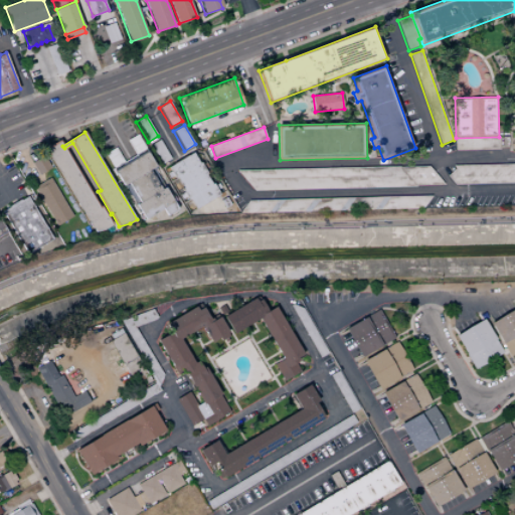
[(456,138),(457,151),(501,150),(501,137),(499,137),(456,138)]
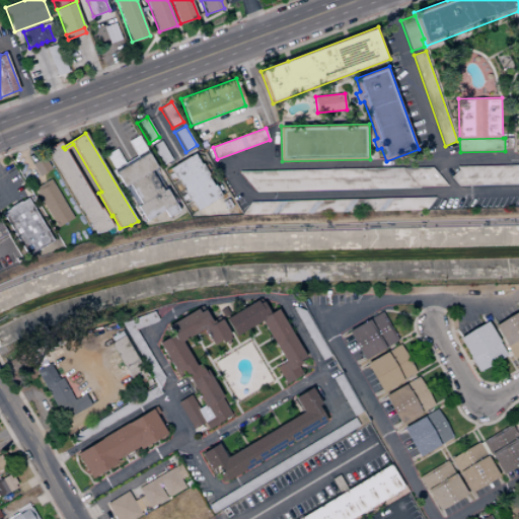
[(161,140),(173,160),(170,162),(171,163),(166,166),(165,165),(162,166),(151,146),(161,140)]
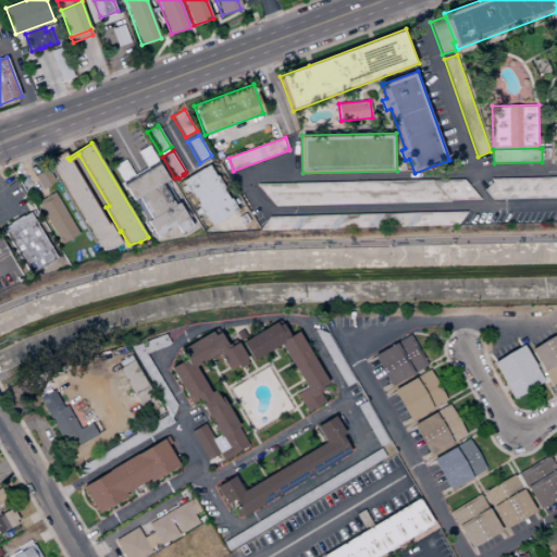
[(122,244),(110,224),(108,225),(81,180),(70,160),(67,158),(65,152),(48,162),(99,252),(113,249),(122,244)]
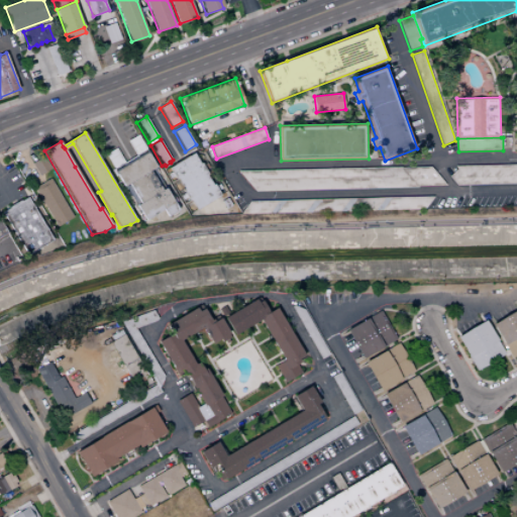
[(114,172),(146,151),(156,167),(149,170),(162,190),(139,203),(127,183),(123,186),(114,172)]
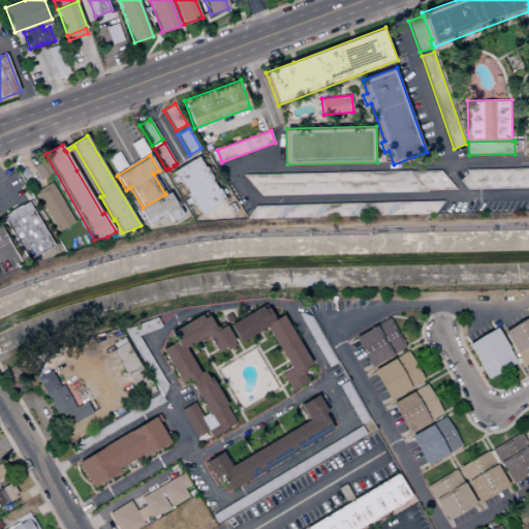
[(197,156),(204,167),(206,166),(213,178),(211,179),(217,189),(218,188),(225,199),(200,214),(194,203),(192,204),(173,170),(197,156)]
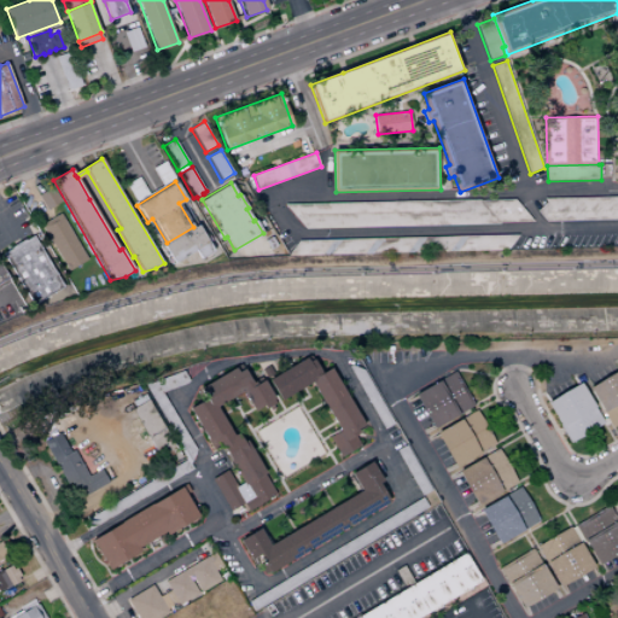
[(38,194),(52,186),(62,200),(46,210),(38,194)]
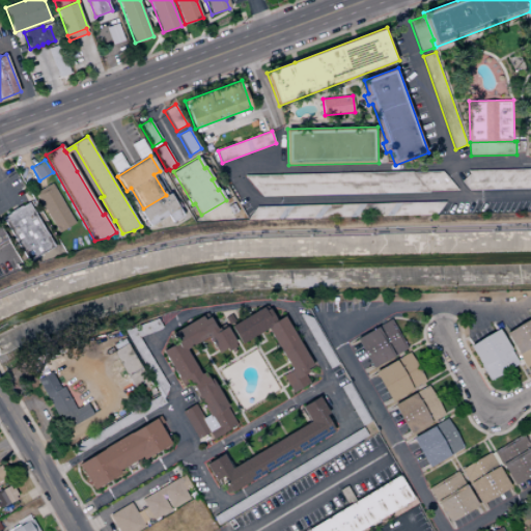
[(463,182),(471,174),(468,170),(530,168),(530,189),(470,191),(463,182)]
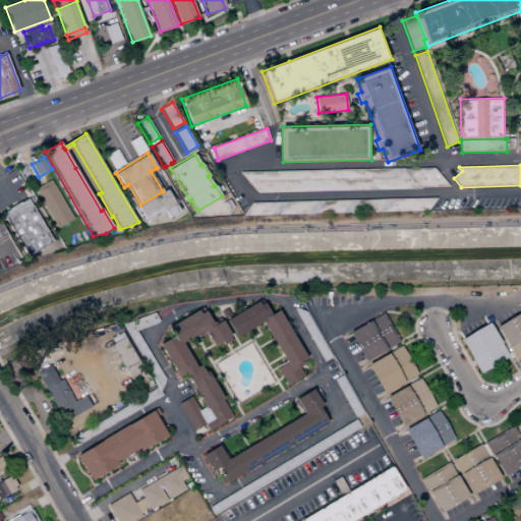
[(240,172),(405,168),(405,169),(421,187),(422,188),(257,193),(240,172)]
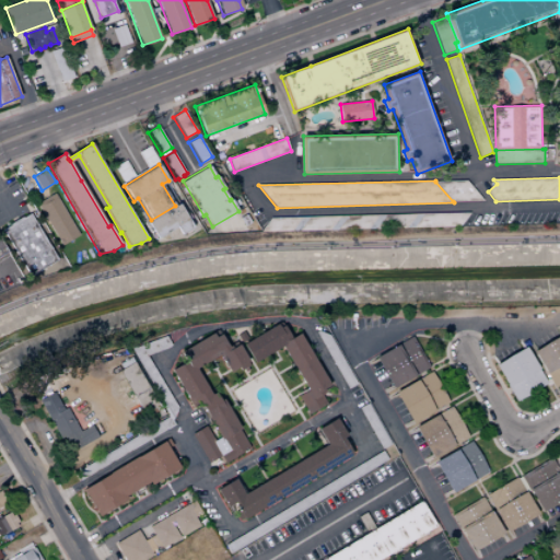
[(435,182),(467,181),(483,200),(453,201),(435,182)]
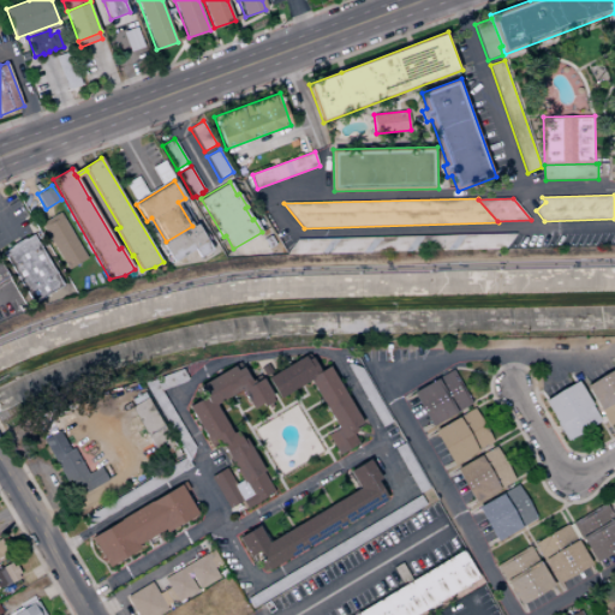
[(40,224),(60,212),(88,258),(67,270),(40,224)]
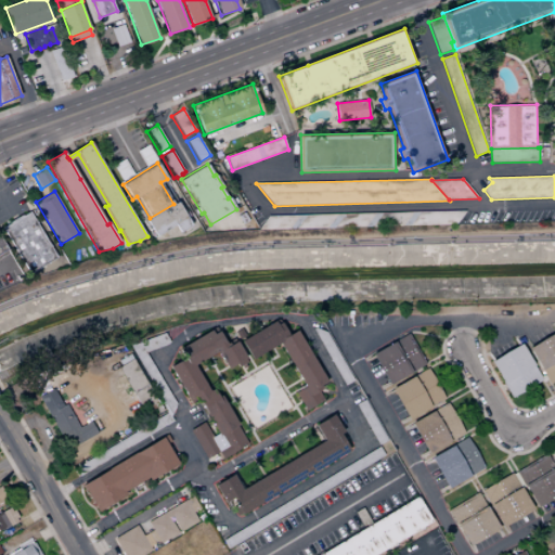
[(173,204),(177,202),(191,224),(179,232),(175,224),(155,235),(146,220),(150,218),(173,204)]
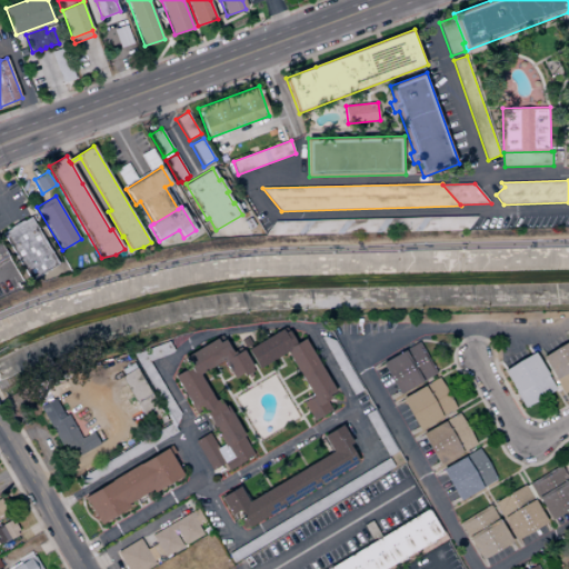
[(1,233),(31,216),(59,265),(30,281),(1,233)]
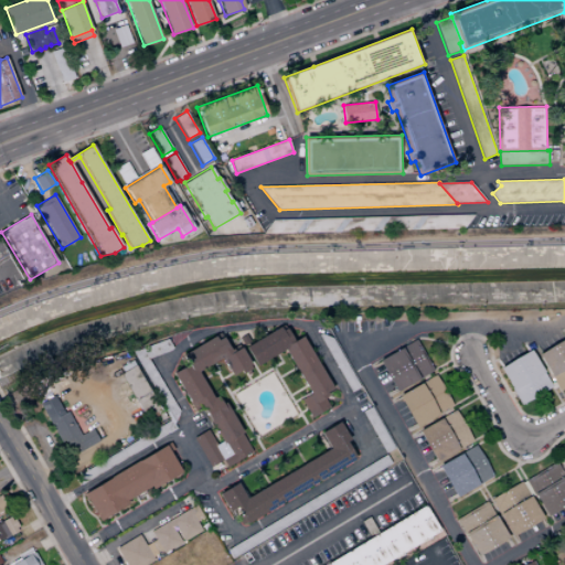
[(409,216),(475,214),(466,228),(405,231),(409,216)]
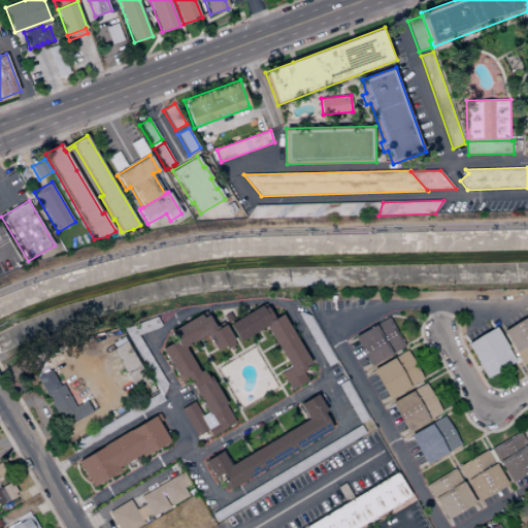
[(383,202),(378,216),(245,219),(256,205),(383,202)]
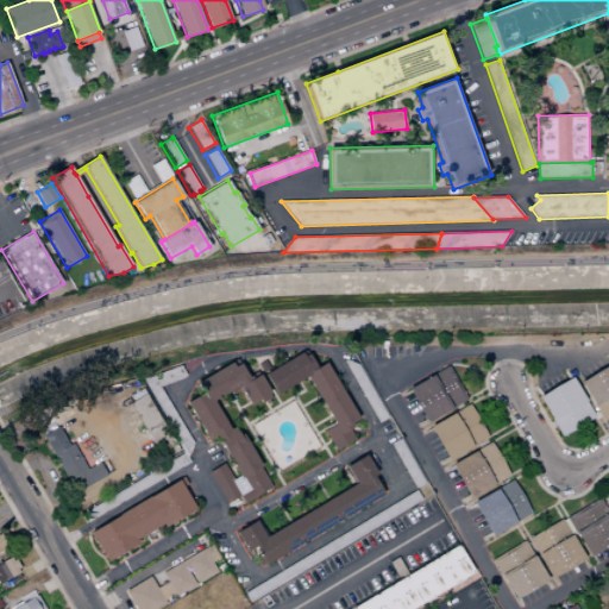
[(0,258),(10,275),(0,281),(0,258)]
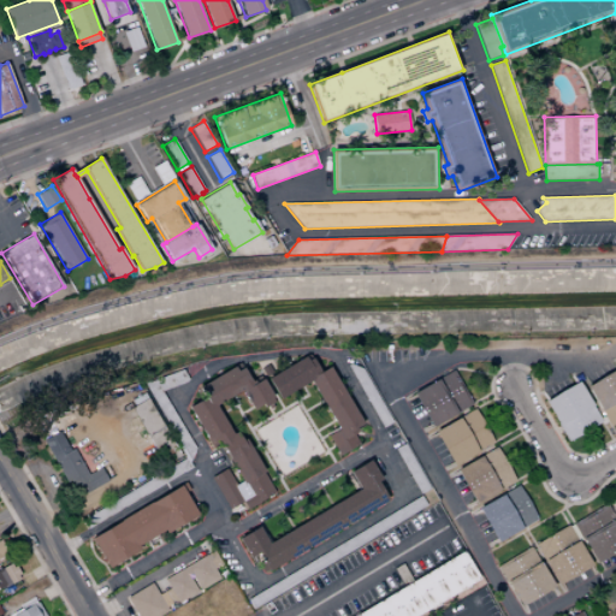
[(268,379),(282,400),(302,388),(311,381),(323,401),(333,420),(338,428),(339,430),(329,437),(333,446),(339,456),(360,444),(355,436),(360,432),(357,428),(365,424),(331,367),(321,373),(313,359),(308,361),(306,356),(268,379)]
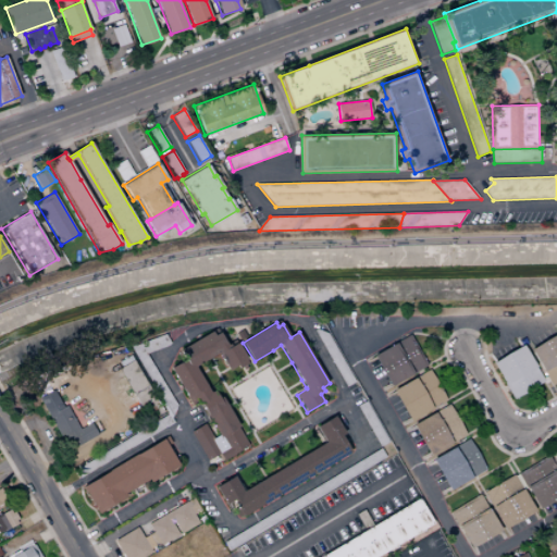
[(196,368),(189,367),(186,360),(181,351),(212,332),(215,336),(220,333),(230,348),(238,343),(248,360),(230,371),(227,368),(219,354),(211,359),(196,368)]
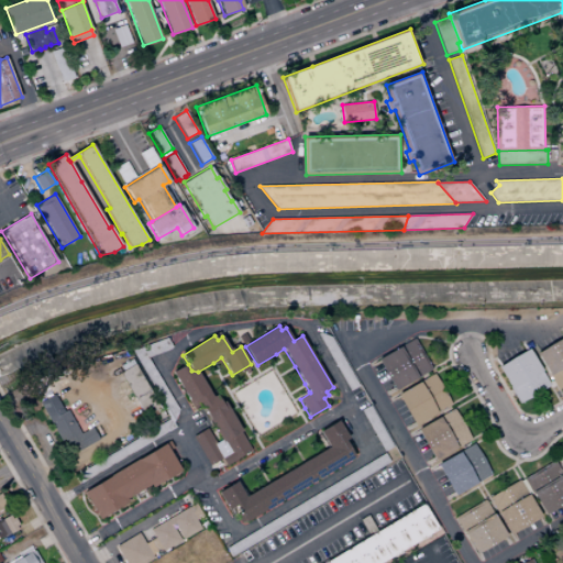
[(173,423),(179,410),(148,357),(170,350),(173,348),(167,338),(132,351),(165,408),(164,409),(168,418),(169,419),(170,419),(173,423)]
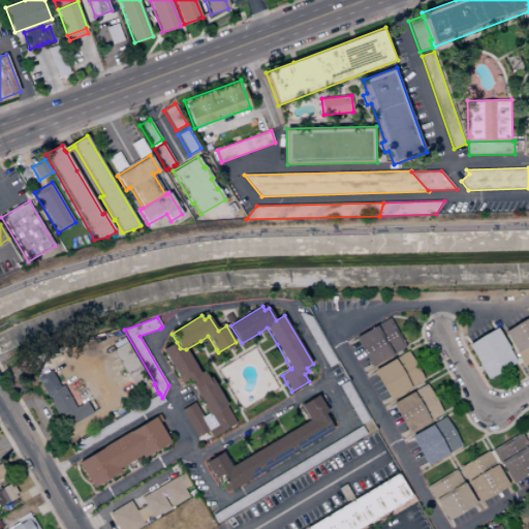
[(390,317),(406,347),(372,367),(355,337),(390,317)]
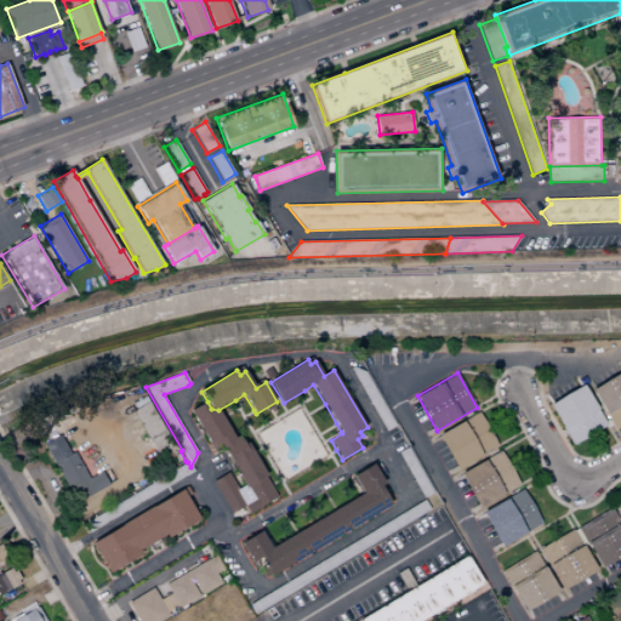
[(593,391),(620,374),(620,427),(616,431),(593,391)]
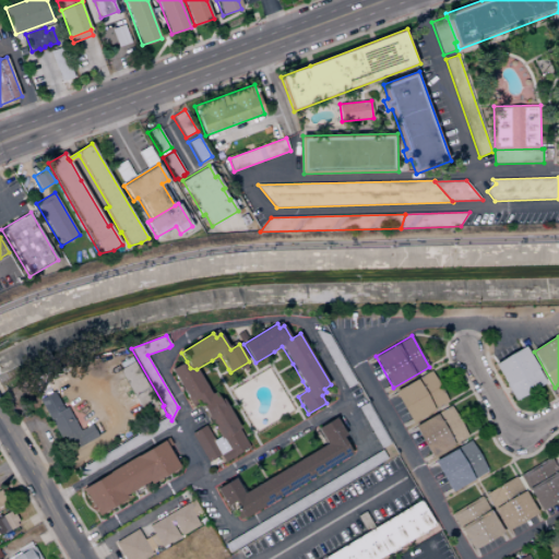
[(496,366),(525,347),(547,383),(516,401),(496,366)]
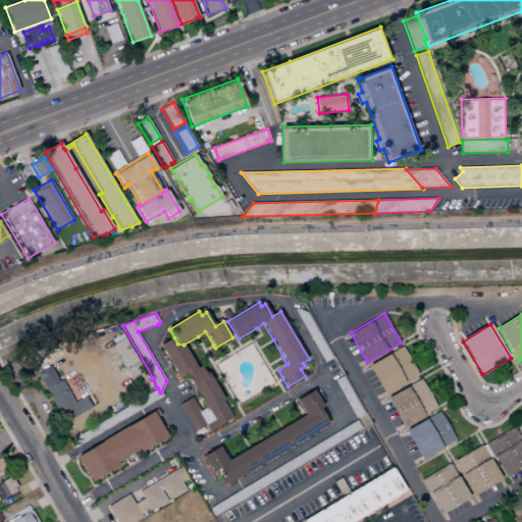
[(111,346),(125,337),(154,386),(140,395),(111,346)]
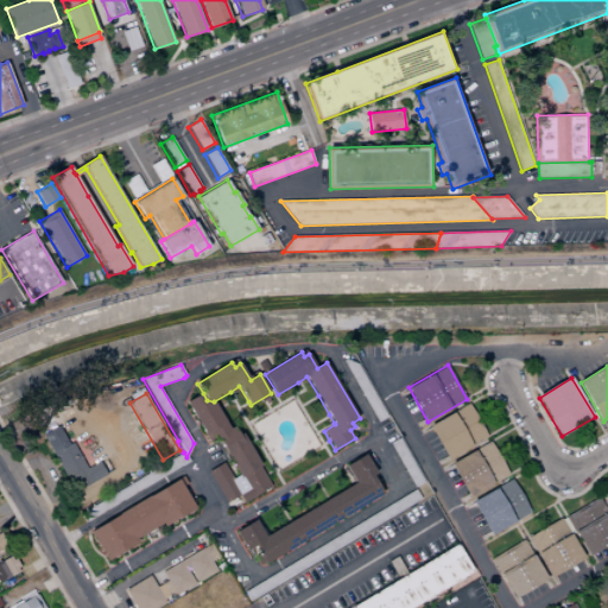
[(241,493),(248,489),(240,476),(219,439),(216,441),(215,439),(211,442),(187,403),(203,393),(207,400),(214,401),(219,409),(230,429),(234,426),(240,436),(244,435),(248,443),(263,467),(260,468),(265,475),(272,489),(245,505),(240,495),(241,494),(241,493)]
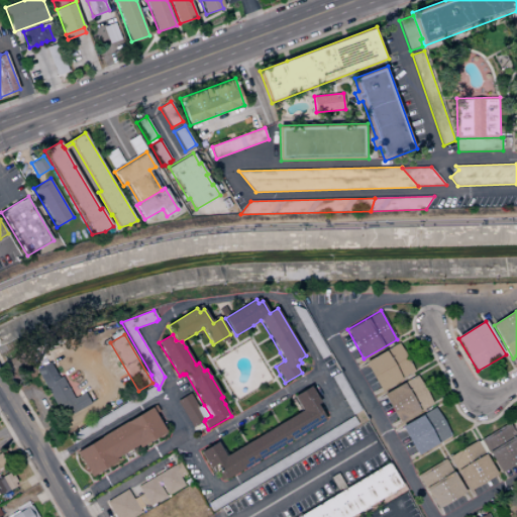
[(399,343),(415,373),(382,392),(365,362),(399,343)]
